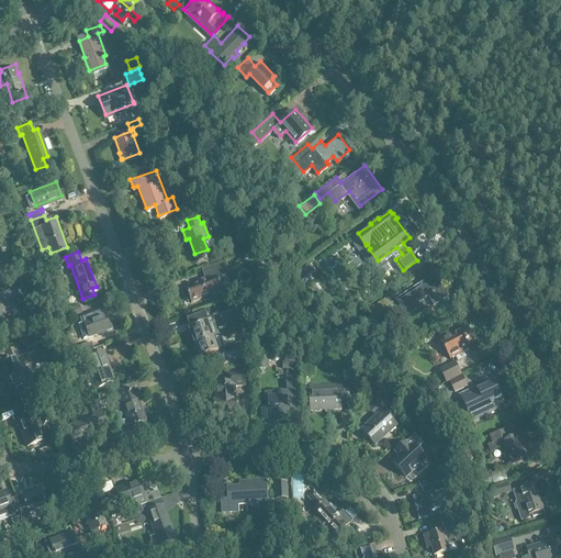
[(187,298),(190,297),(190,299),(202,294),(203,298),(211,294),(210,292),(222,287),(229,283),(229,282),(225,270),(226,269),(223,259),(204,266),(208,276),(200,279),(184,285),(188,291),(184,292),(187,298)]
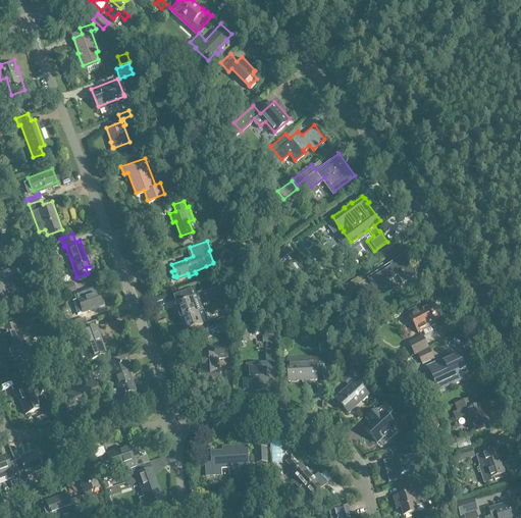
[(58,253),(49,246),(43,253),(51,259),(52,258),(54,260),(58,253)]
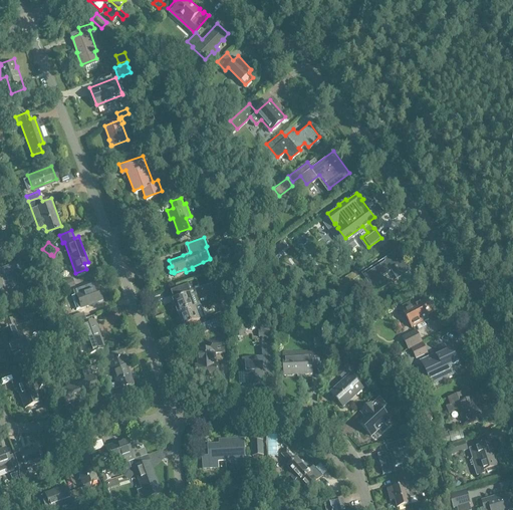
[(279,249),(275,243),(270,247),(275,253),(279,249)]
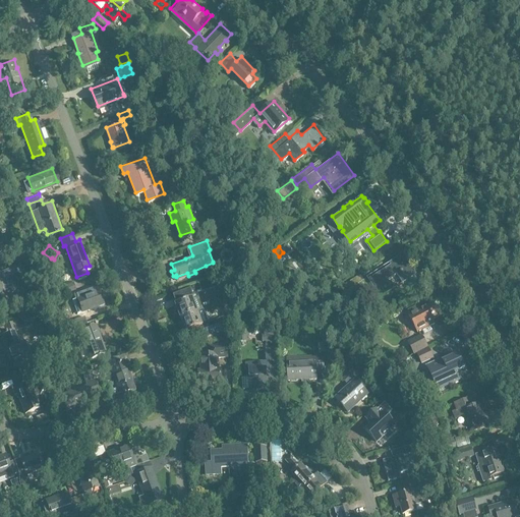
[(224,247),(216,252),(224,268),(232,264),(224,247)]
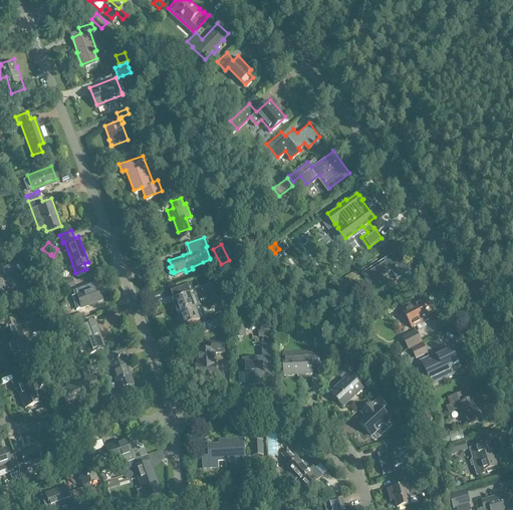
[(387,259),(369,270),(364,273),(370,282),(374,279),(392,268),(398,276),(412,267),(399,248),(385,256),(387,259)]
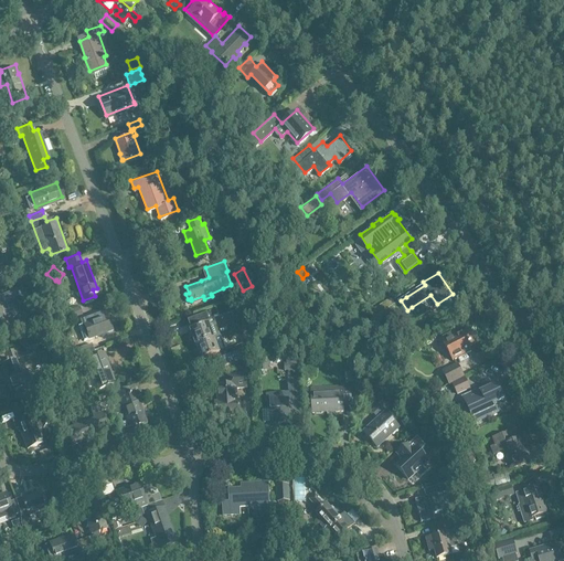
[(9,326),(13,325),(14,324),(11,315),(18,313),(12,298),(22,295),(19,286),(0,293),(0,331),(10,328),(9,326)]
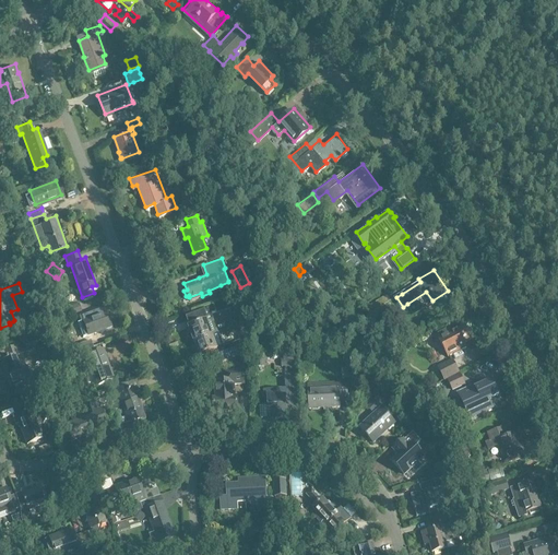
[(381,308),(393,302),(387,291),(375,298),(378,305),(379,305),(381,308)]
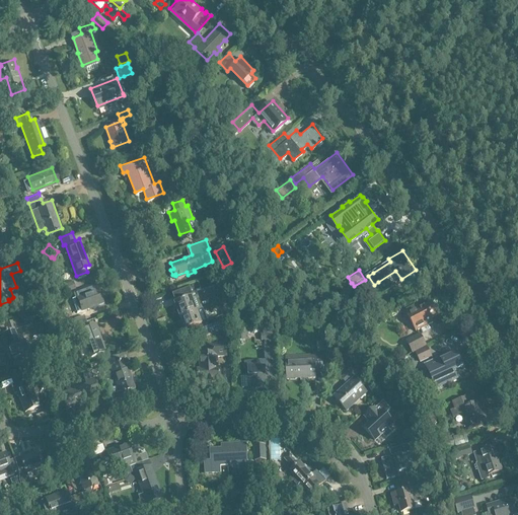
[(202,278),(188,283),(190,289),(195,287),(205,284),(205,285),(214,282),(211,275),(202,278)]
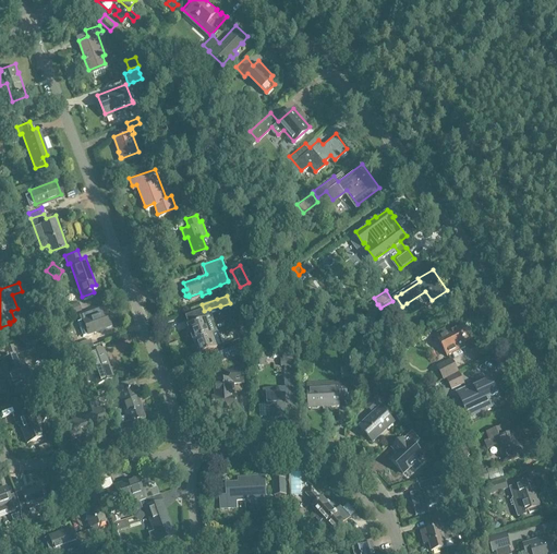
[(81,309),(76,300),(68,303),(71,313),(81,309)]
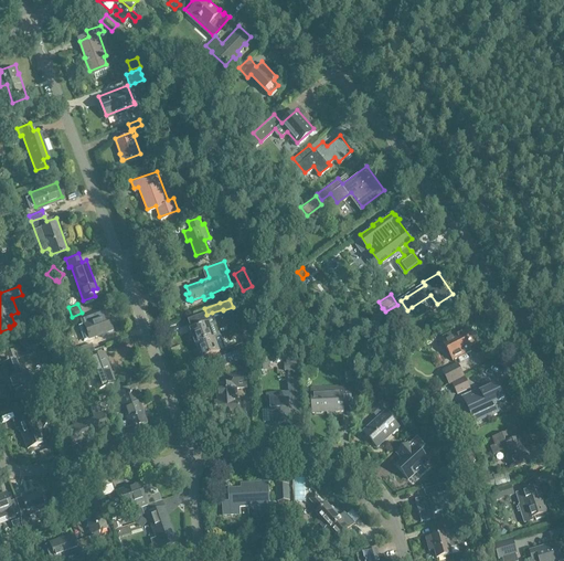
[(190,327),(195,342),(213,336),(214,335),(220,334),(214,318),(212,313),(206,315),(204,308),(187,315),(191,327),(190,327)]
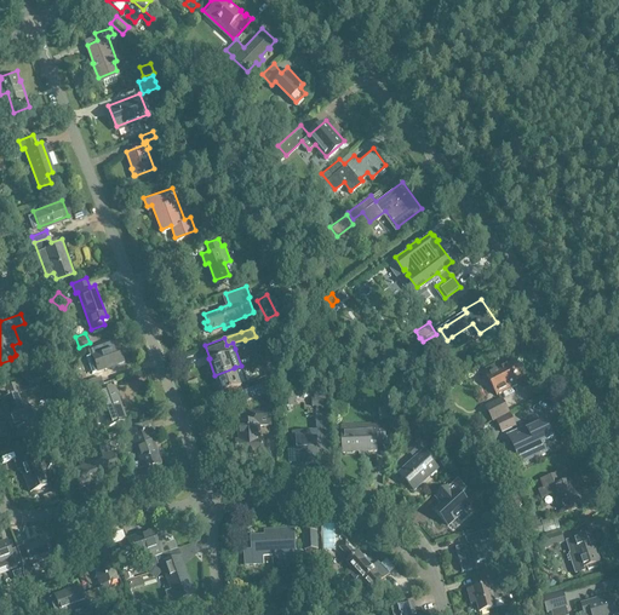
[(115,343),(91,351),(97,367),(121,358),(115,343)]
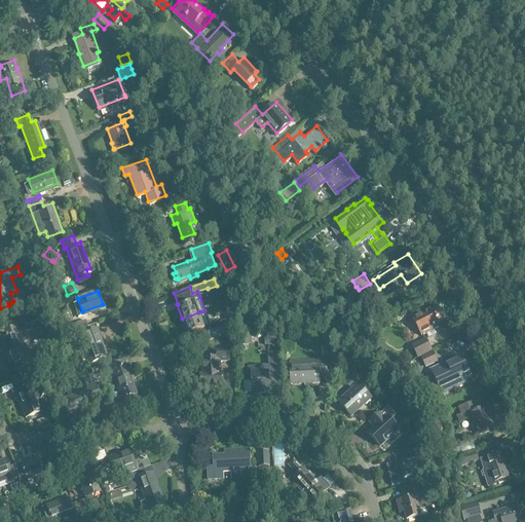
[(419,306),(411,310),(413,313),(412,314),(421,332),(439,323),(437,319),(444,314),(437,301),(421,309),(419,306)]
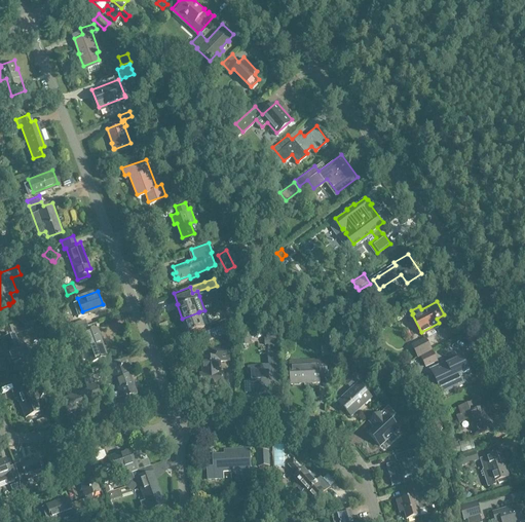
[(200,318),(198,312),(182,319),(186,332),(202,326),(203,326),(208,336),(233,327),(229,315),(209,323),(207,315),(200,318)]
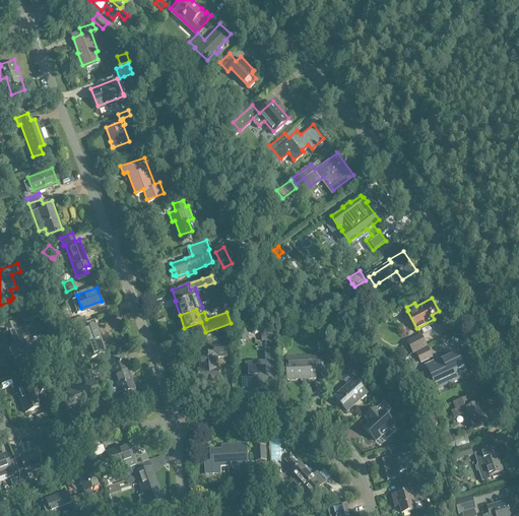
[(28,313),(0,324),(0,332),(1,332),(10,356),(24,350),(24,349),(26,348),(27,345),(24,337),(23,336),(19,326),(31,321),(28,313)]
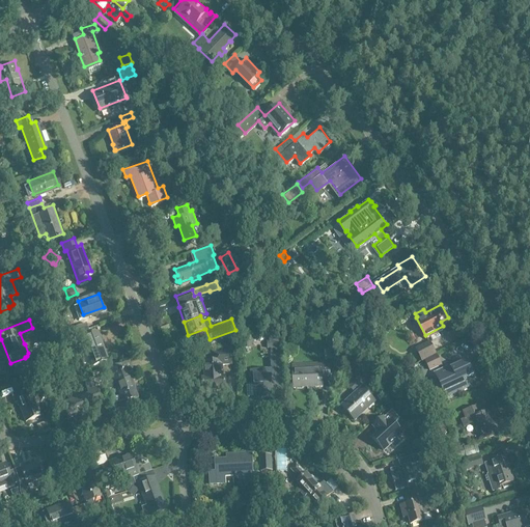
[(71,332),(86,326),(84,321),(68,326),(71,332)]
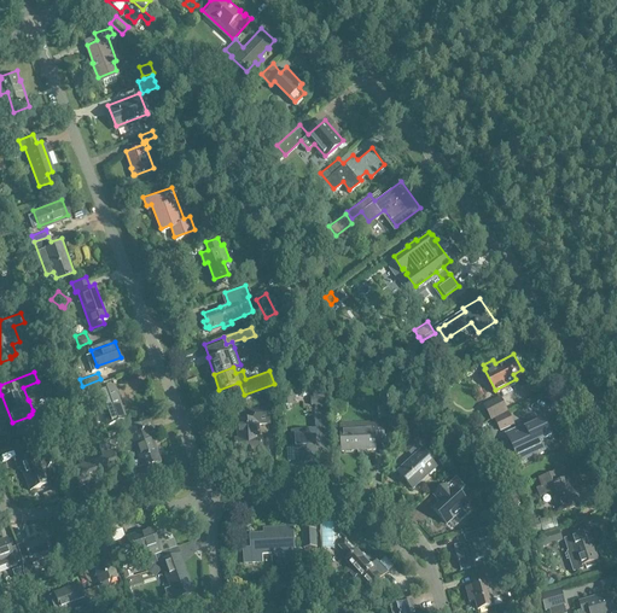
[(100,379),(82,386),(85,393),(92,391),(97,408),(103,406),(109,420),(123,415),(112,383),(103,385),(100,379)]
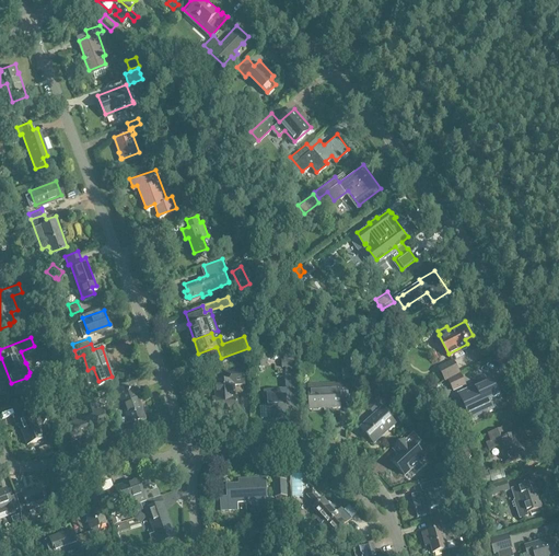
[(444,378),(459,370),(453,356),(438,363),(444,378)]
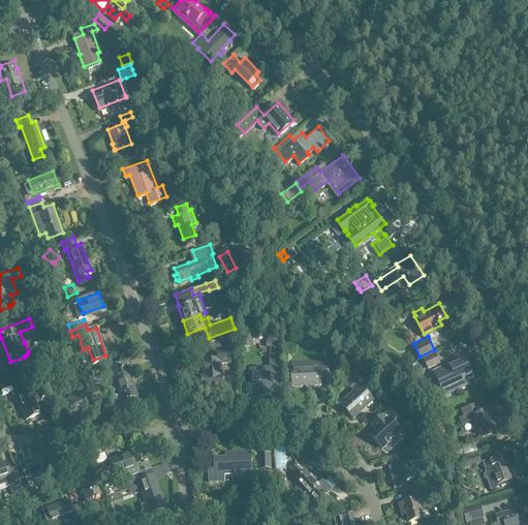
[(202,372),(200,372),(202,385),(224,384),(223,369),(222,361),(230,361),(229,346),(210,347),(211,357),(202,357),(202,372)]
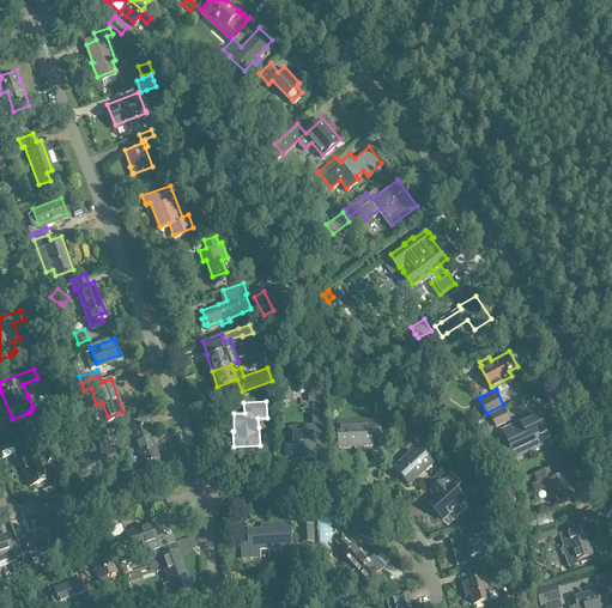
[(314,421),(290,423),(290,439),(292,439),(294,455),(315,454),(314,426),(323,426),(322,406),(313,407),(314,421)]
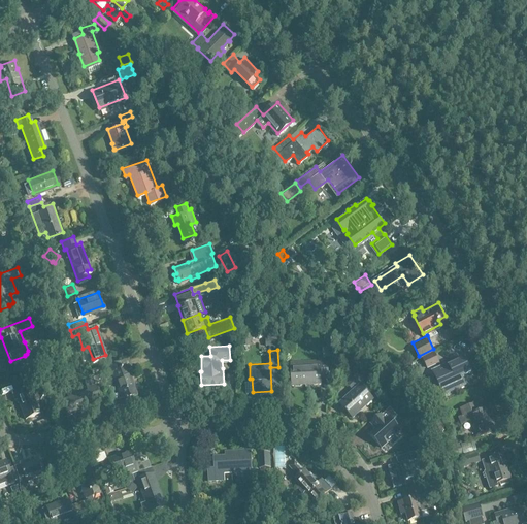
[(434,350),(422,356),(427,365),(438,359),(434,350)]
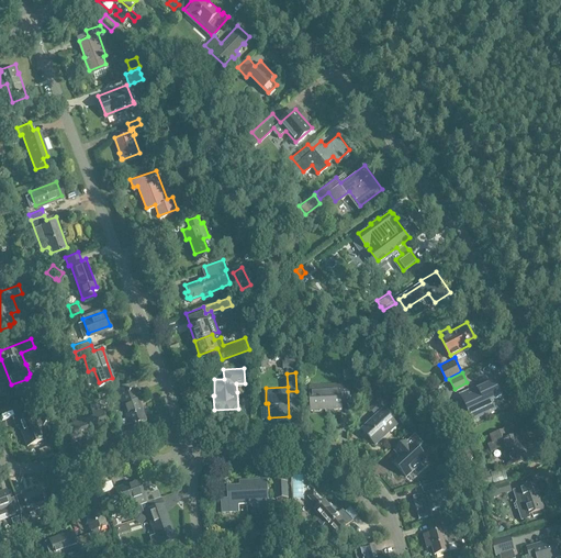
[(137,378),(113,387),(115,395),(119,394),(128,422),(126,423),(125,424),(126,427),(130,428),(139,425),(138,419),(144,416),(134,388),(139,386),(137,378)]
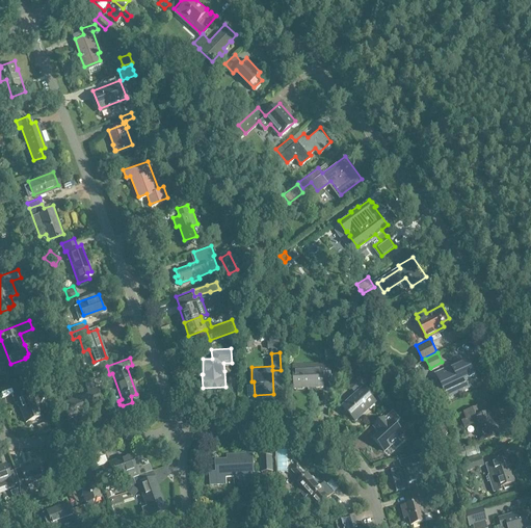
[(466,375),(475,371),(469,358),(453,365),(452,362),(435,369),(440,377),(443,376),(450,392),(469,384),(466,375)]
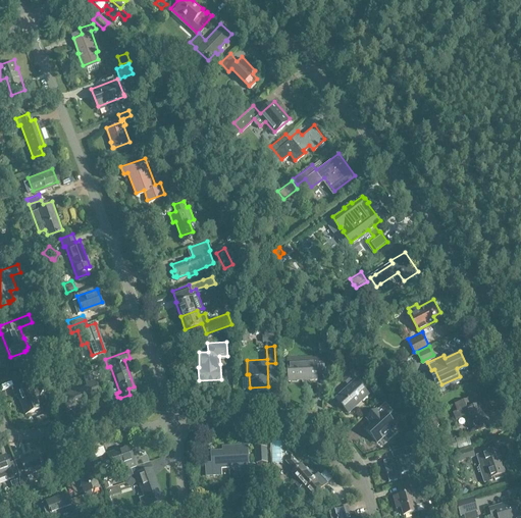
[(316,359),(288,360),(289,378),(317,376),(317,370),(324,370),(323,354),(318,354),(318,352),(315,353),(316,359)]
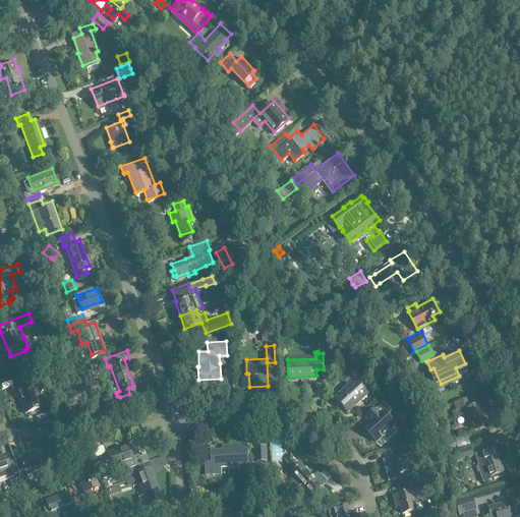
[(91,370),(91,376),(106,370),(104,364),(90,369),(91,370)]
